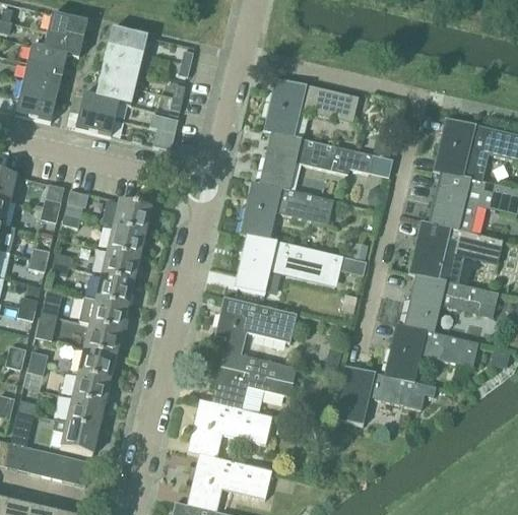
[(0,20),(10,22),(13,9),(3,7),(0,20)]
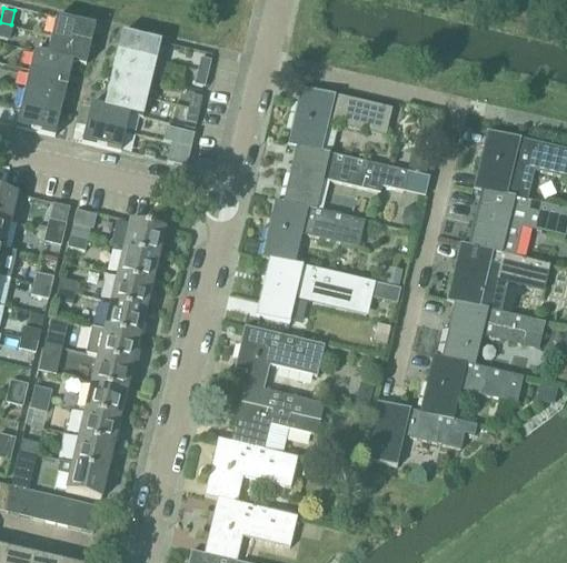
[(52,33),(91,43),(96,23),(57,14),(52,33)]
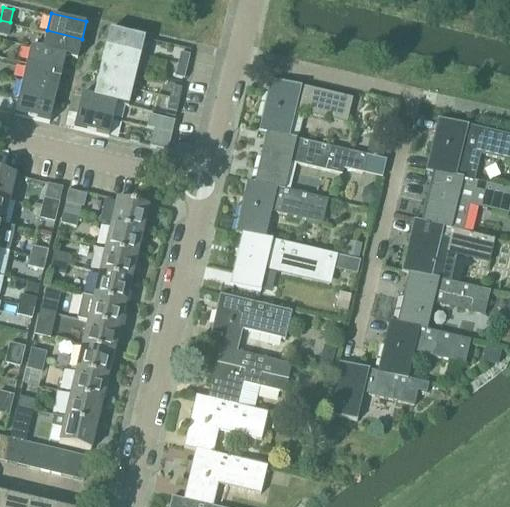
[(0,20),(0,19),(0,32),(9,35),(12,22),(10,22),(0,20)]
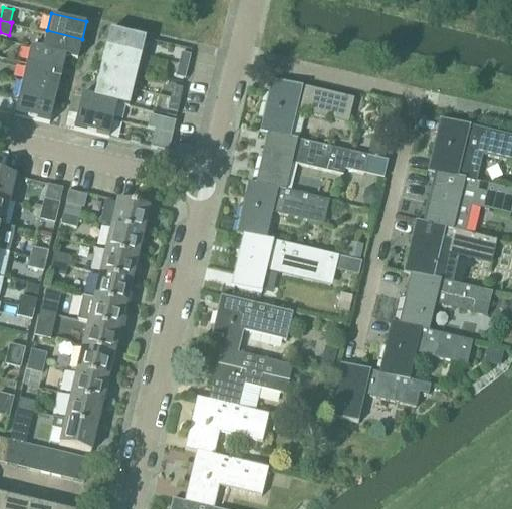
[(106,44),(142,52),(146,35),(110,26),(106,44)]
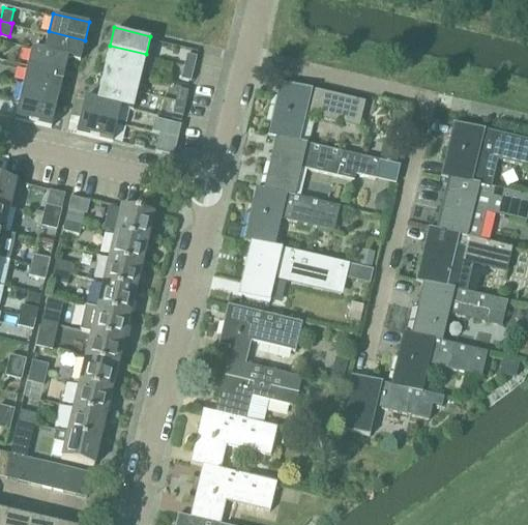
[(68,54),(68,55),(81,58),(85,40),(49,31),(45,48),(45,49),(68,54)]
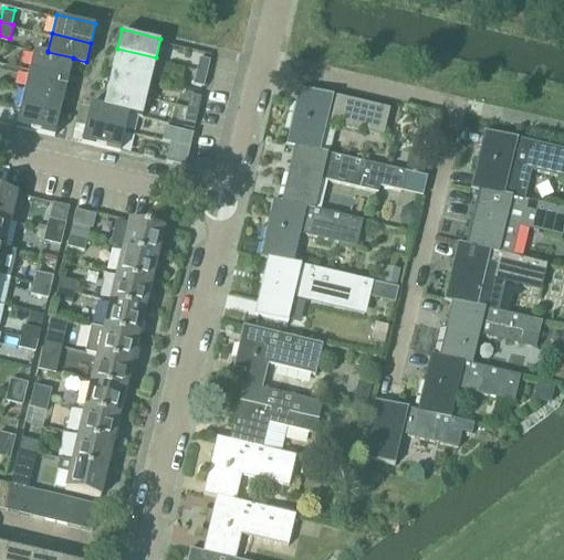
[(69,76),(73,59),(73,57),(48,52),(48,51),(34,48),(30,67),(69,76)]
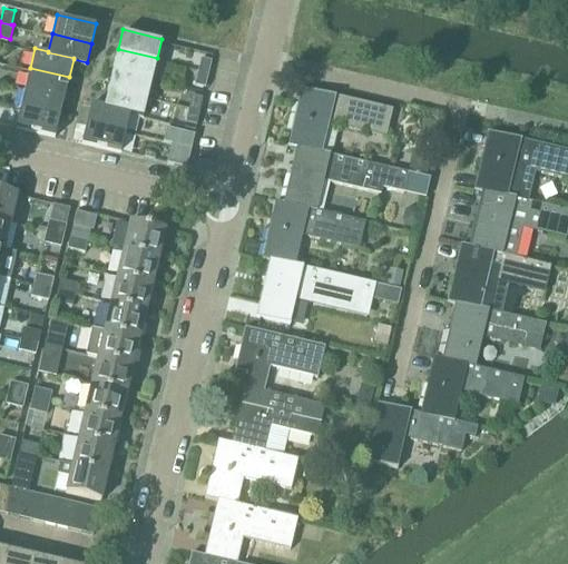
[(114,68),(153,77),(157,58),(118,49),(114,68)]
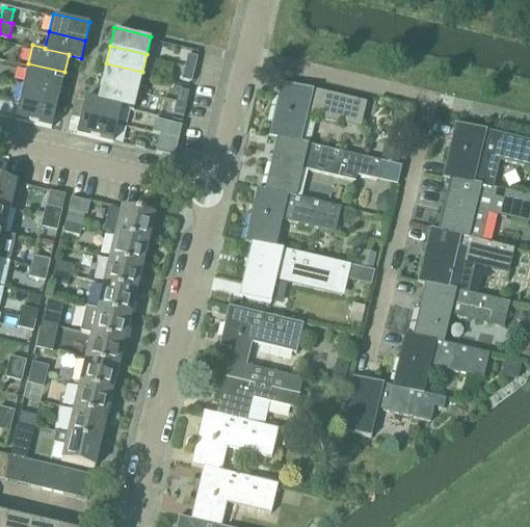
[(185,63),(194,66),(197,53),(188,50),(185,63)]
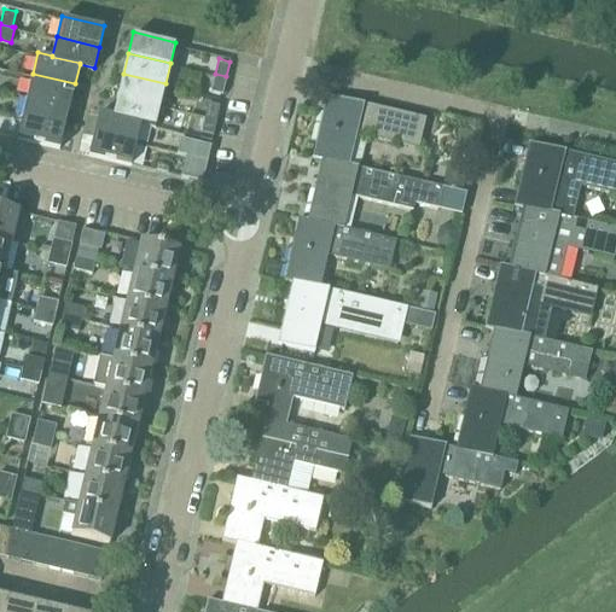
[(28,94),(70,104),(75,83),(33,74),(28,94)]
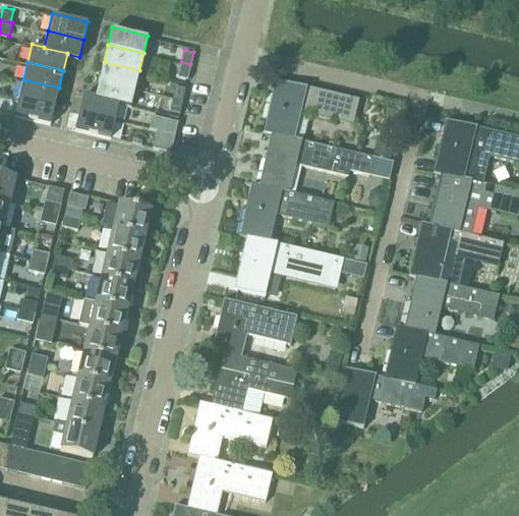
[(139,70),(104,62),(100,79),(135,88),(139,70)]
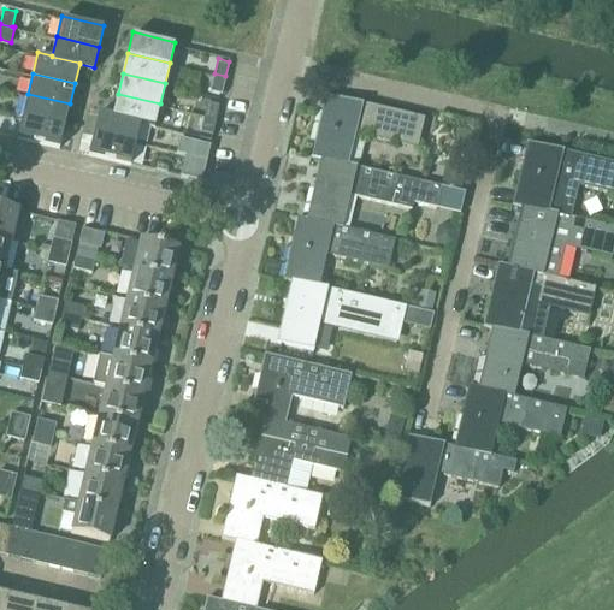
[(225,76),(214,73),(211,87),(223,89),(225,76)]
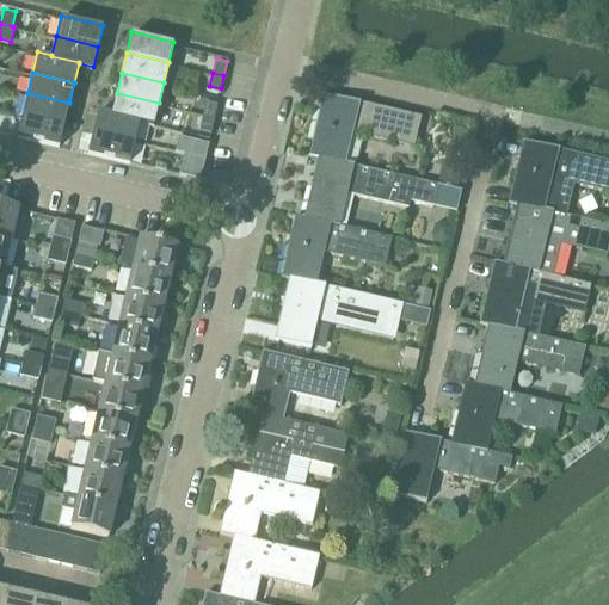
[(319,155),(346,160),(354,127),(416,141),(422,113),(325,91),(311,153),(319,155)]
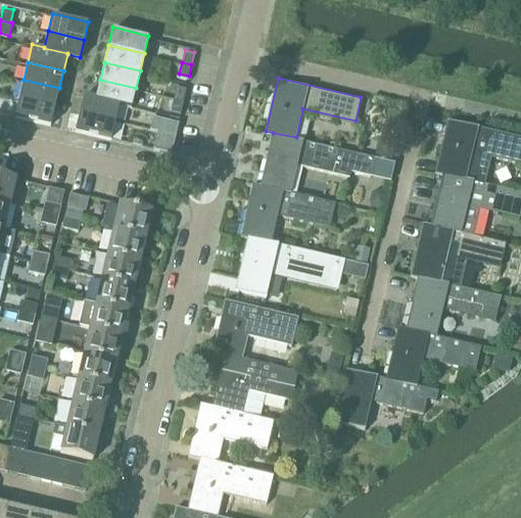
[(19,97),(55,105),(59,88),(24,80),(19,97)]
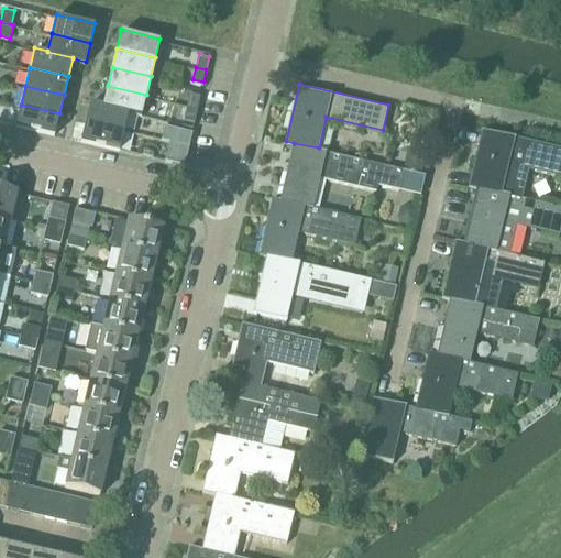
[(130,110),(142,113),(146,95),(108,86),(103,104),(130,110)]
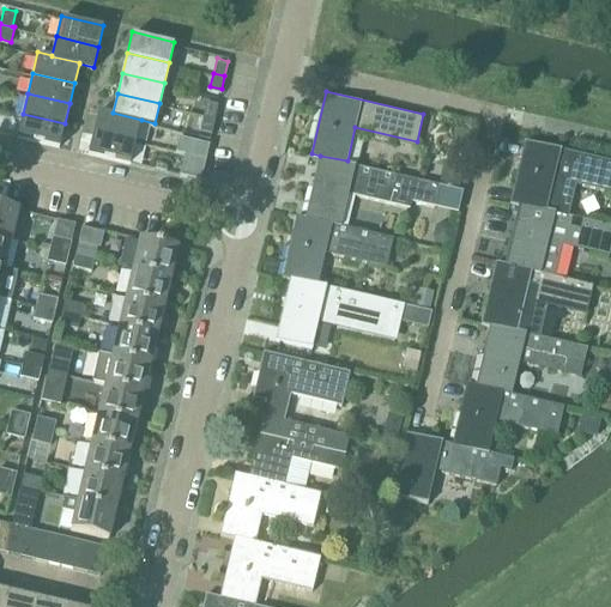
[(204,114),(216,116),(219,101),(207,98),(204,114)]
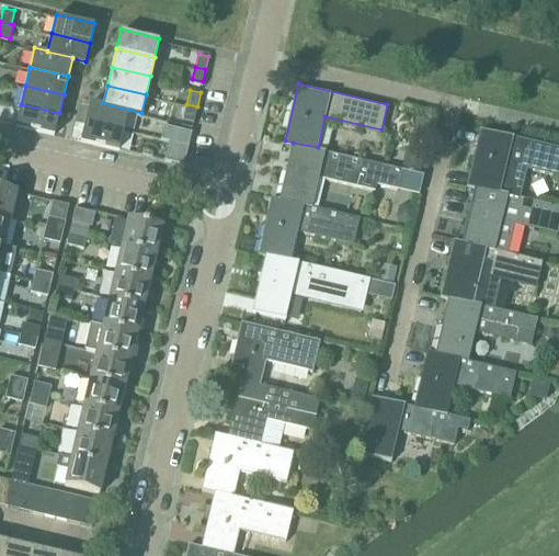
[(125,128),(129,110),(103,103),(89,100),(84,118),(125,128)]
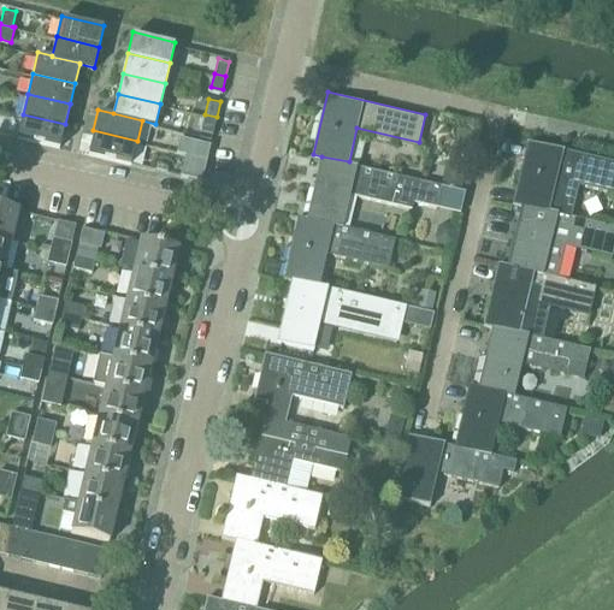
[(65,124),(23,114),(18,134),(60,143),(65,124)]
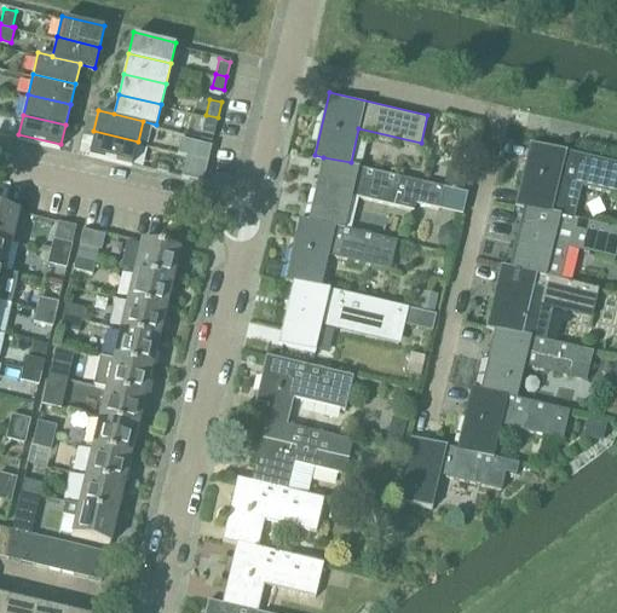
[(218,117),(206,115),(203,128),(214,131),(218,117)]
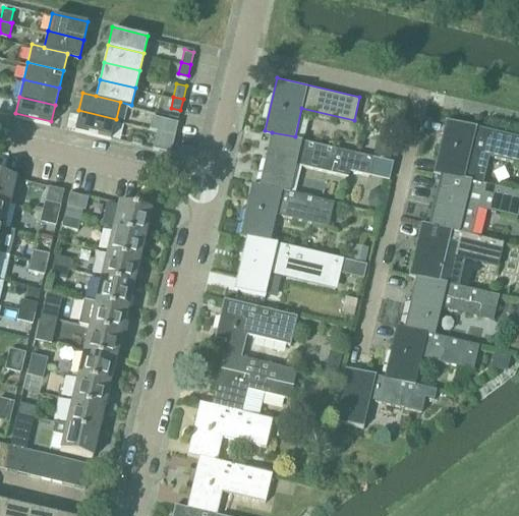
[(116,119),(78,110),(74,127),(112,135),(116,119)]
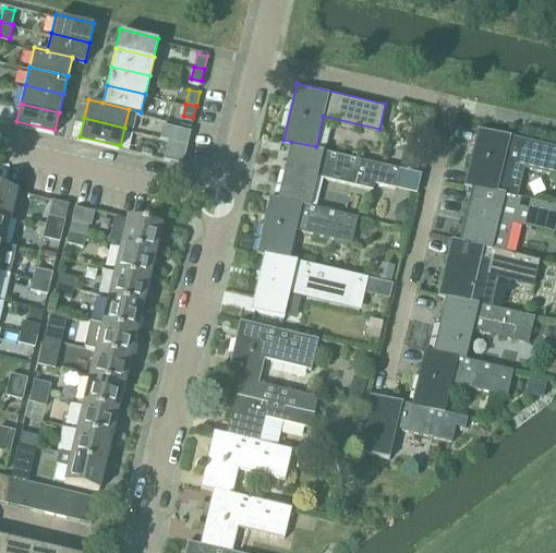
[(169,139),(188,143),(191,129),(164,122),(160,135),(169,137),(169,139)]
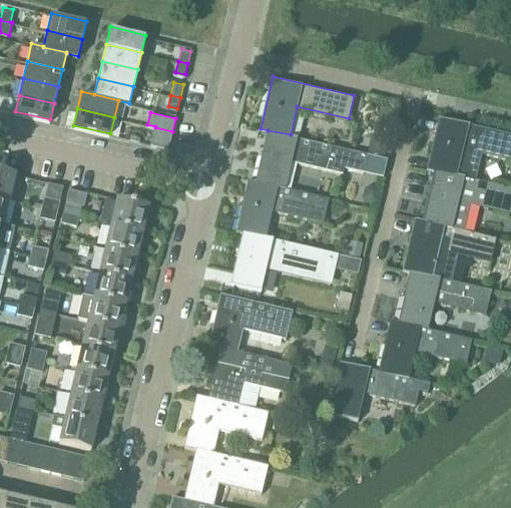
[(510,131),(440,114),(428,166),(435,168),(457,173),(473,177),(480,149),(510,156),(510,131)]
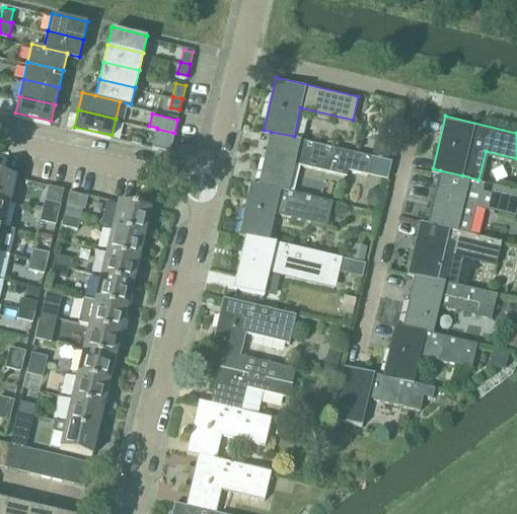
[(174,133),(157,129),(153,145),(170,150),(174,133)]
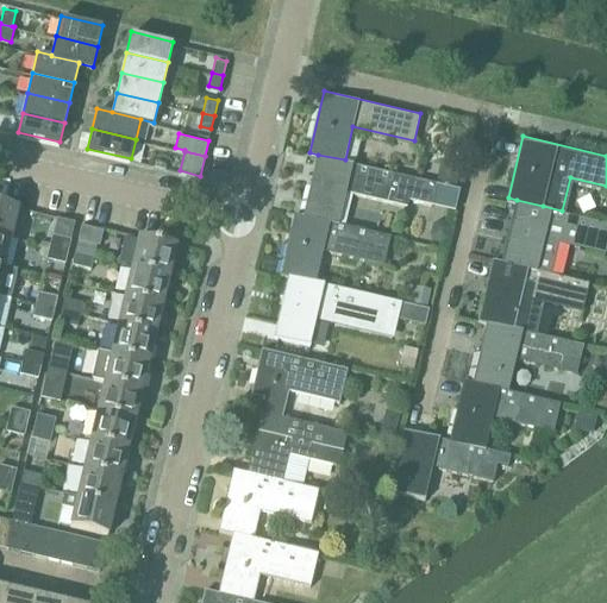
[(462,187),(414,176),(345,159),(318,155),(305,213),(339,220),(348,189),(407,203),(408,198),(457,209),(462,187)]
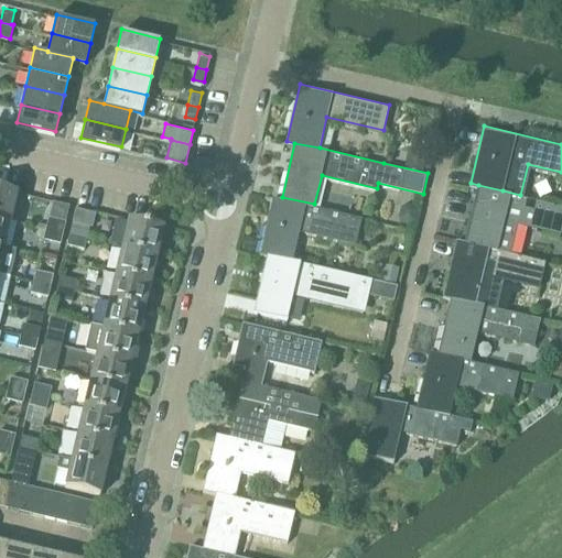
[(423,168),(428,149),(410,144),(406,164),(423,168)]
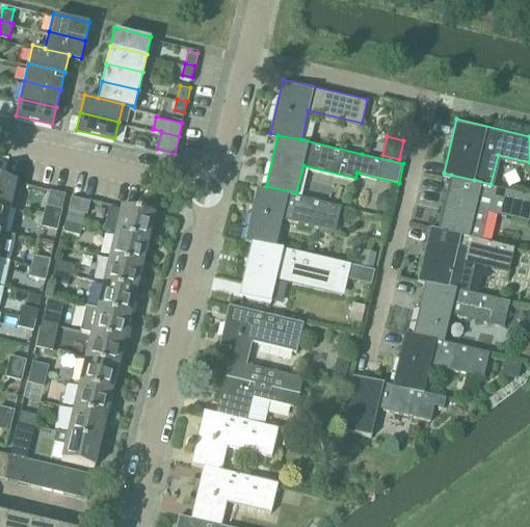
[(439,227),(470,234),(476,206),(529,218),(529,193),(491,184),(474,180),(451,175),(439,227)]
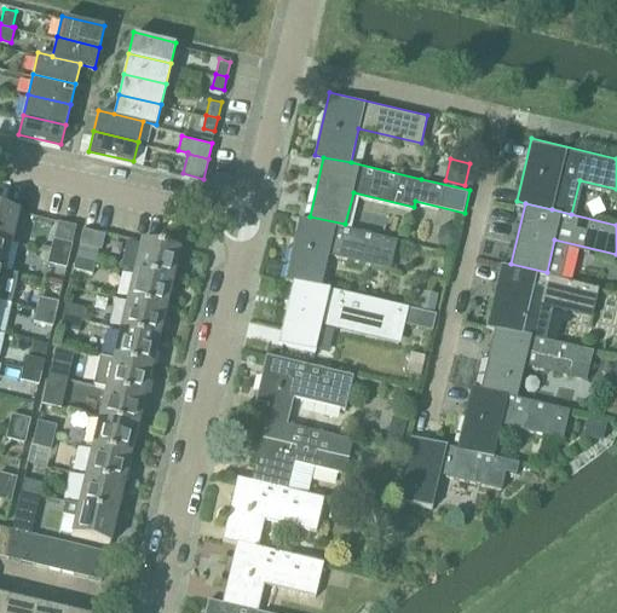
[(19,209),(0,204),(0,236),(13,240),(19,209)]
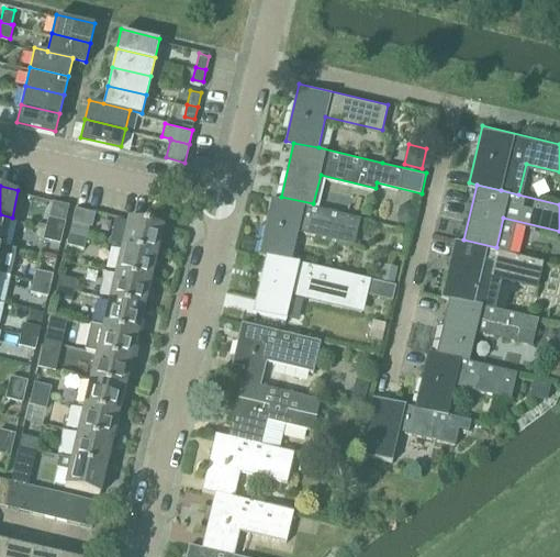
[(267,253),(292,257),(299,227),(355,241),(361,215),(313,203),(281,197),(273,195),(259,251),(267,253)]
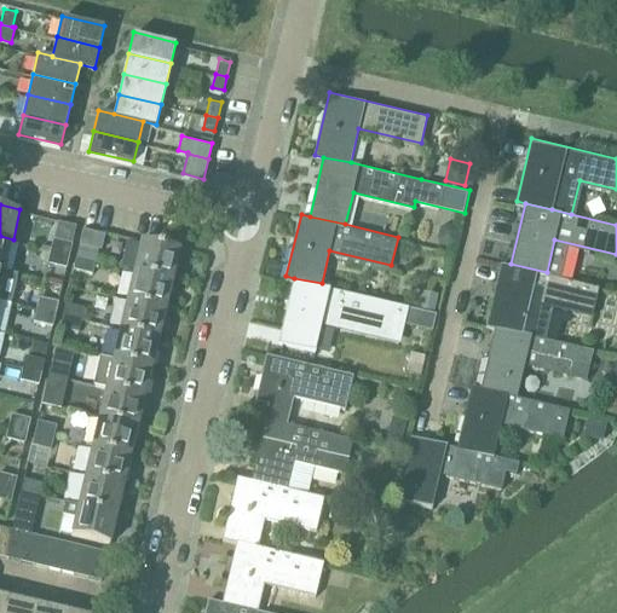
[(87,221),(84,237),(105,242),(109,226),(87,221)]
